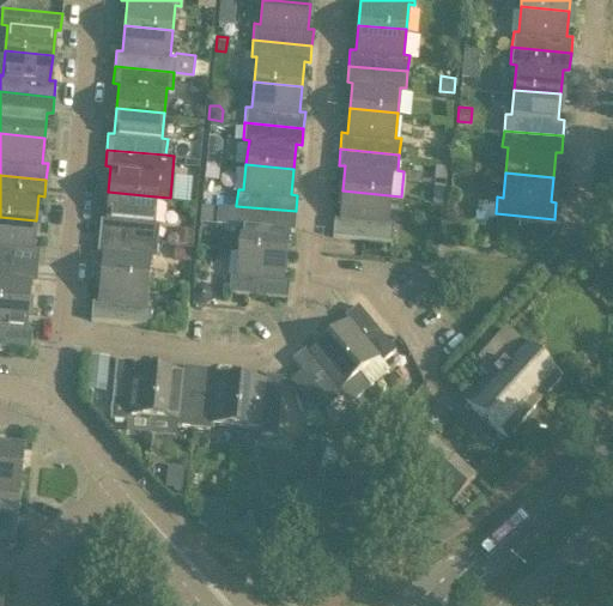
[(432,197),(442,198),(444,180),(434,179),(432,197)]
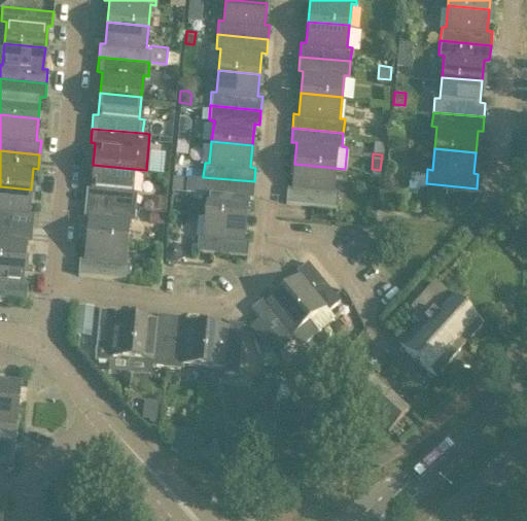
[(335,168),(294,164),(292,185),(287,184),(285,200),(337,205),(338,189),(332,189),(335,168)]
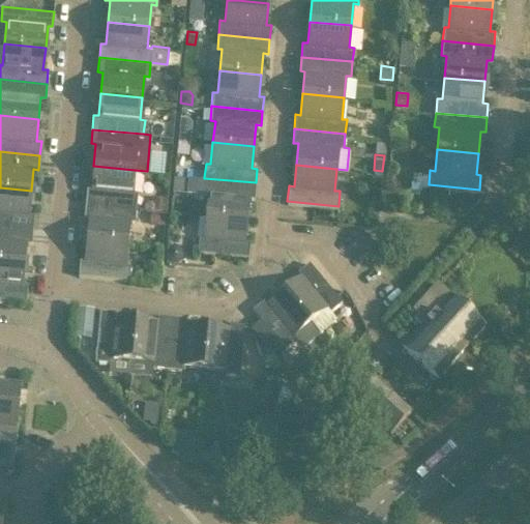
[(135,170),(93,166),(91,187),(87,186),(85,201),(137,206),(138,192),(133,191),(135,170)]
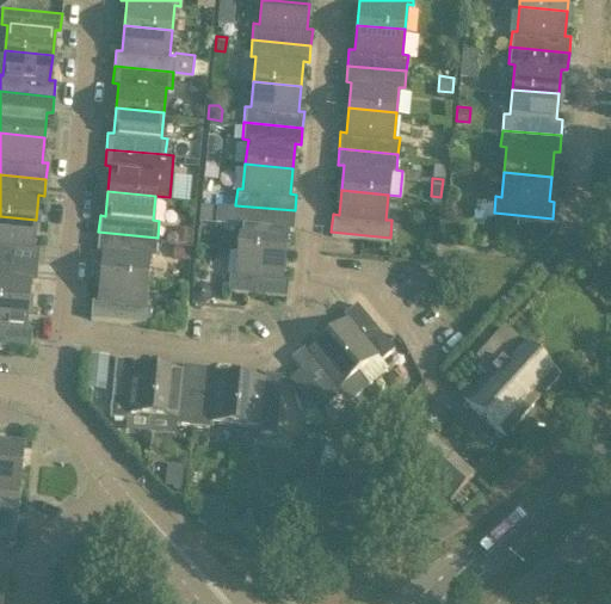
[(203,201),(202,219),(215,220),(216,202),(203,201)]
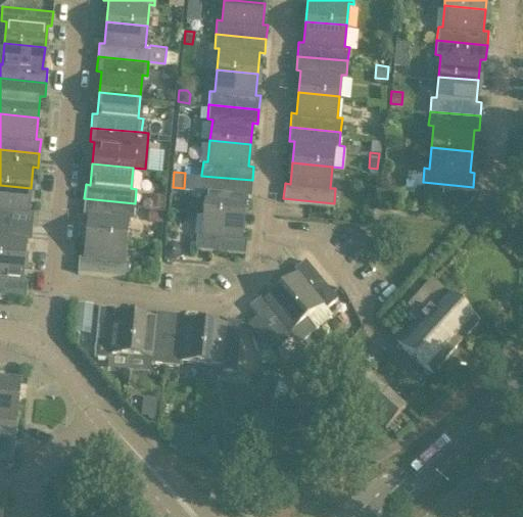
[(185,173),(184,188),(205,190),(203,212),(244,216),(246,194),(250,194),(252,180),(201,176),(201,175),(185,173)]
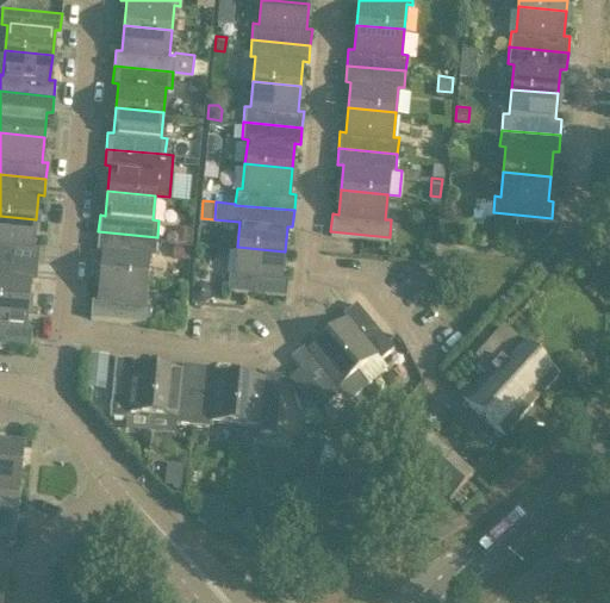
[(0,258),(38,261),(39,246),(33,244),(36,219),(0,216),(0,258)]
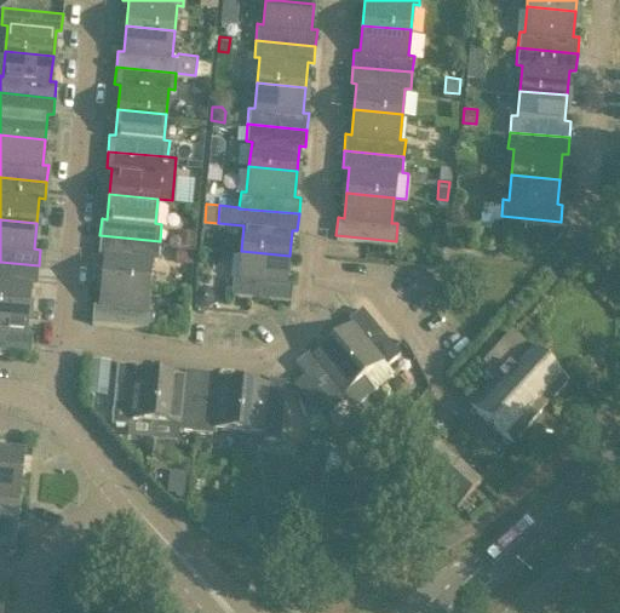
[(545,223),(530,238),(543,248),(556,234),(545,223)]
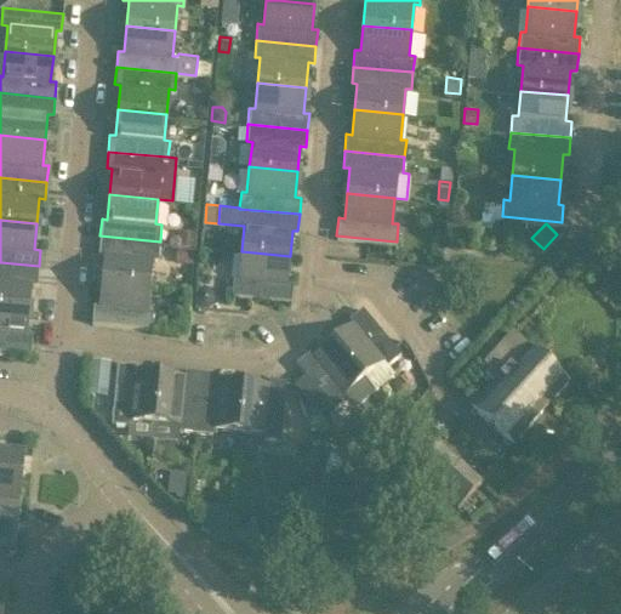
[(193,227),(178,226),(177,242),(192,243),(193,227)]
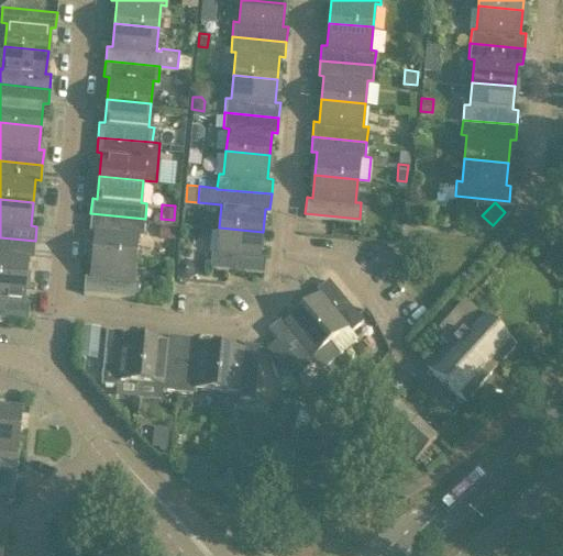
[(95,229),(92,252),(135,256),(138,233),(143,233),(145,219),(90,213),(89,229),(95,229)]
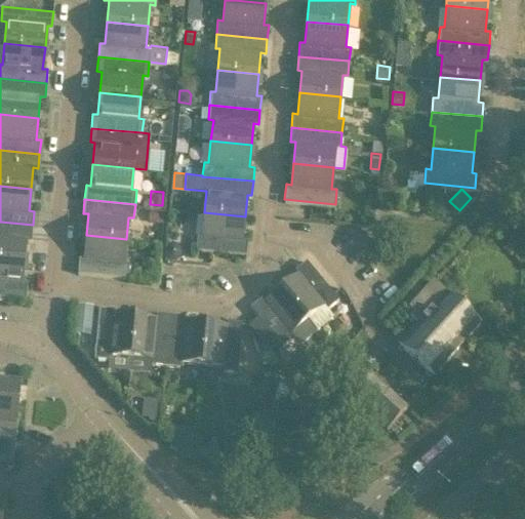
[(149,216),(160,217),(162,206),(150,205),(149,216)]
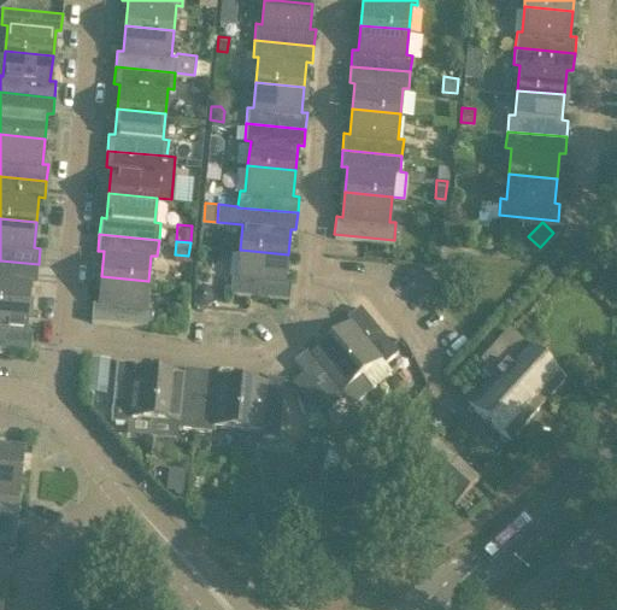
[(285,280),(288,254),(240,250),(238,275),(231,274),(229,292),(289,297),(291,280),(285,280)]
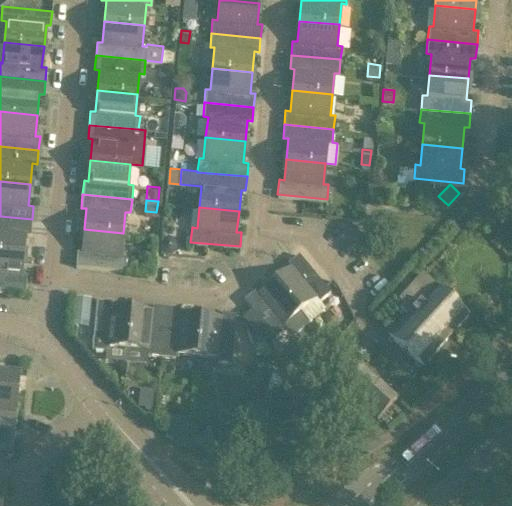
[(0,251),(23,253),(25,233),(30,233),(32,219),(0,216),(0,251)]
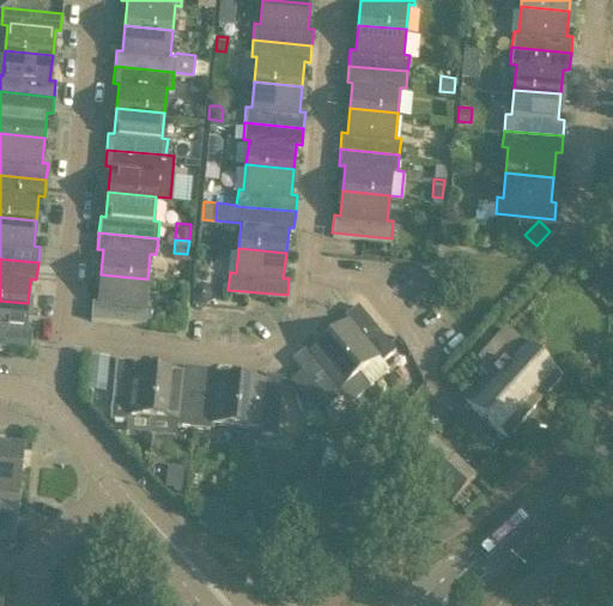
[(90,316),(150,321),(151,304),(145,304),(147,279),(101,274),(98,300),(92,298),(90,316)]
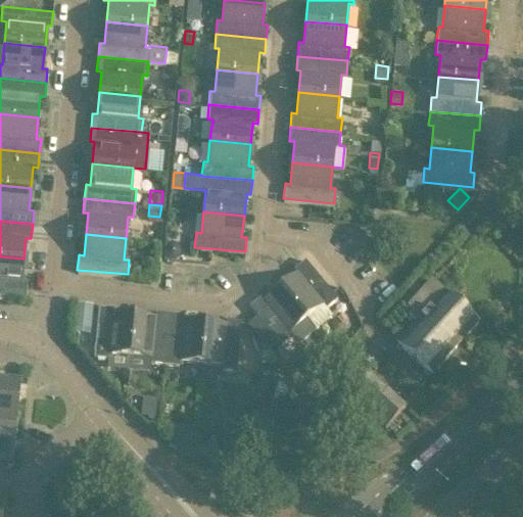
[(181,245),(177,241),(171,240),(165,244),(165,250),(169,254),(175,255),(180,251),(181,245)]
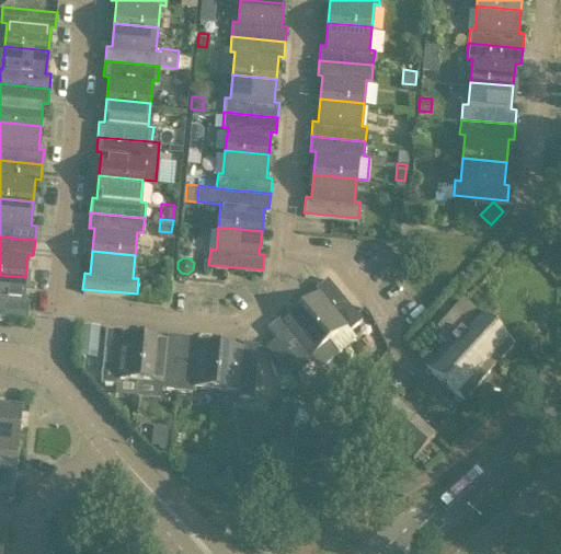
[(25,277),(0,275),(0,313),(27,316),(29,301),(23,300),(25,277)]
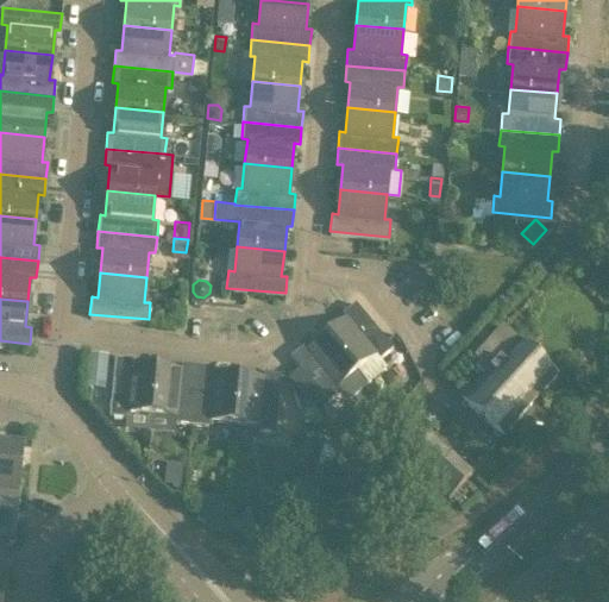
[(326,331),(357,367),(376,351),(380,356),(393,345),(355,299),(341,311),(345,314),(326,331)]
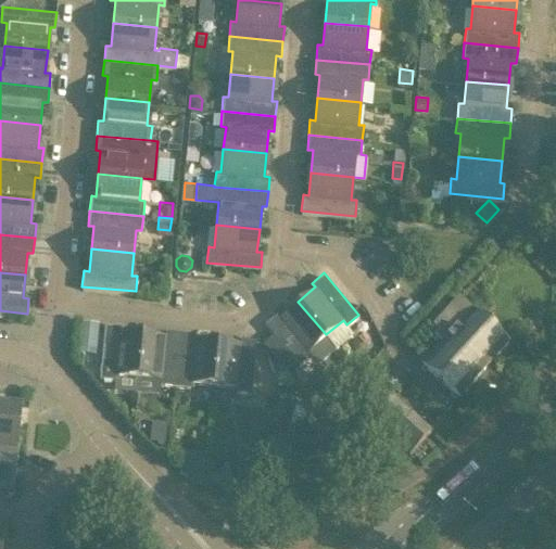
[(443,339),(422,360),(458,393),(508,339),(459,293),(433,321),(439,326),(433,330),(443,339)]
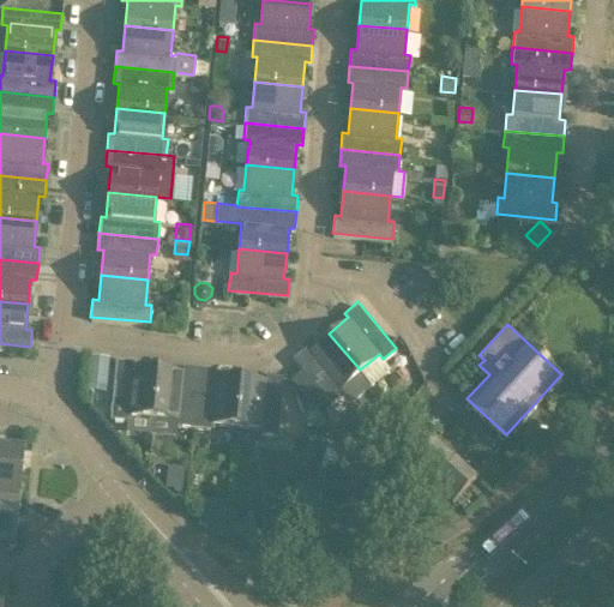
[(338,388),(360,370),(329,334),(308,350),(305,346),(293,355),(330,402),(342,391),(338,388)]
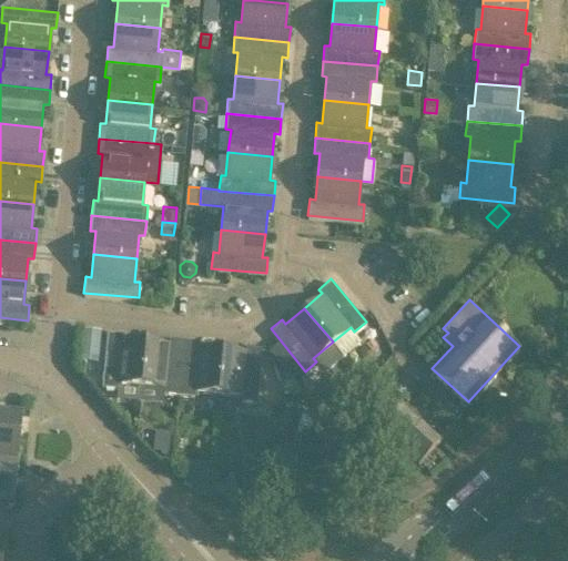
[(99,354),(101,327),(81,326),(79,357),(89,358),(90,353),(99,354)]
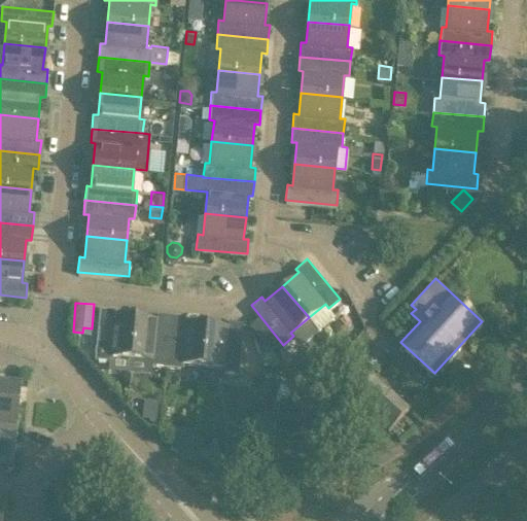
[(131,355),(135,315),(113,313),(114,308),(99,306),(94,357),(109,358),(109,353),(131,355)]
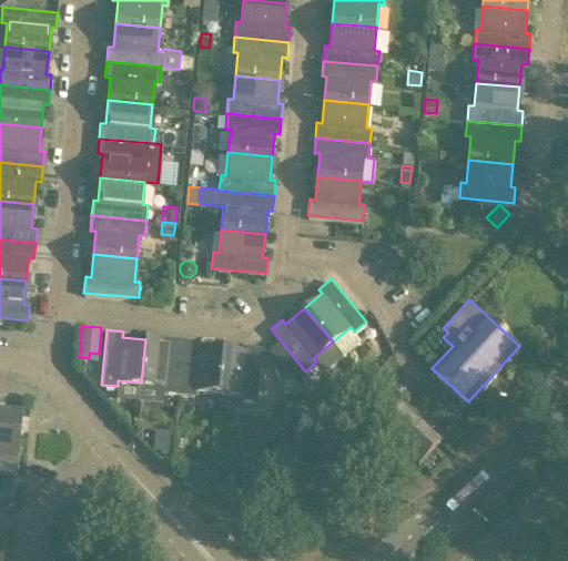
[(145,339),(141,383),(164,385),(164,390),(179,393),(184,337),(169,336),(169,342),(145,339)]
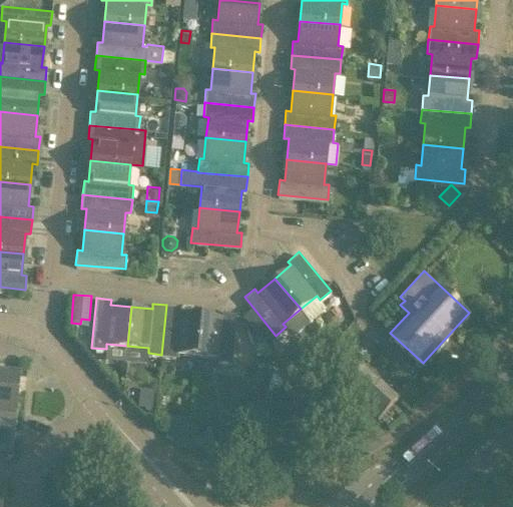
[(166,305),(161,355),(175,356),(175,351),(196,353),(200,314),(179,312),(180,307),(166,305)]
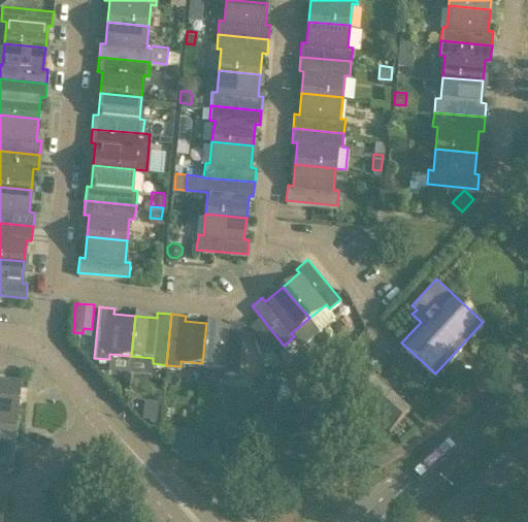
[(206,323),(202,363),(224,365),(224,370),(238,371),(243,321),(229,320),(228,325),(206,323)]
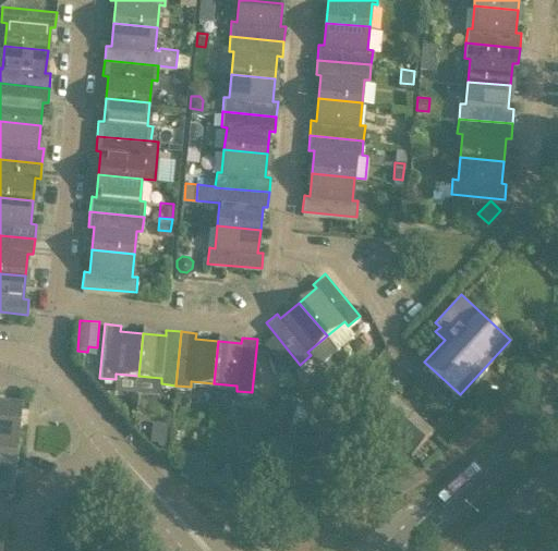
[(276,374),(279,383),(292,380),(289,370),(276,374)]
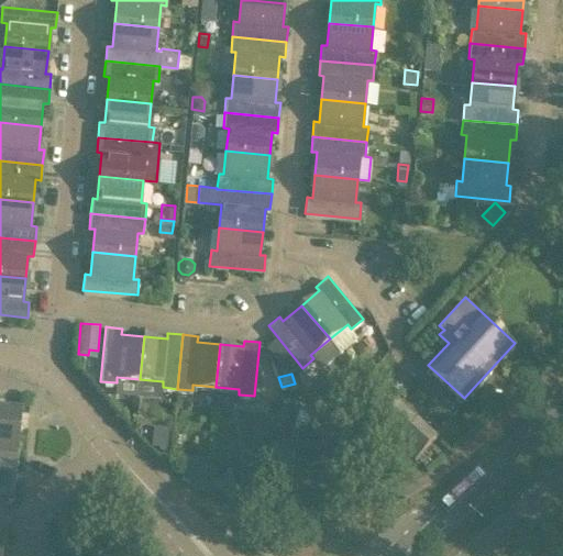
[(415,456),(421,448),(435,433),(396,398),(375,420),(415,456)]
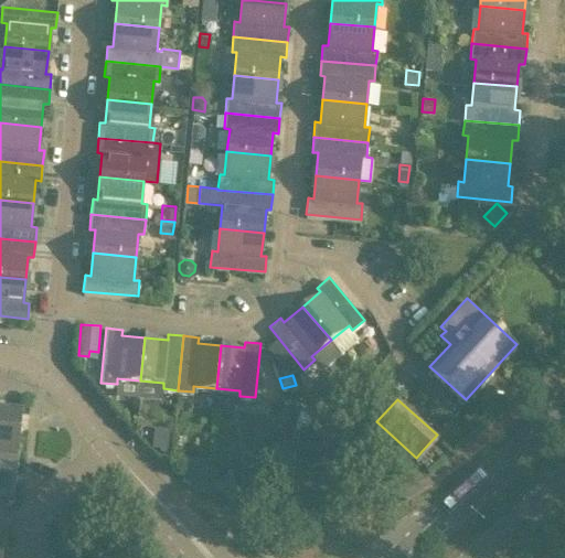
[(0,450),(17,452),(22,406),(0,403),(0,450)]
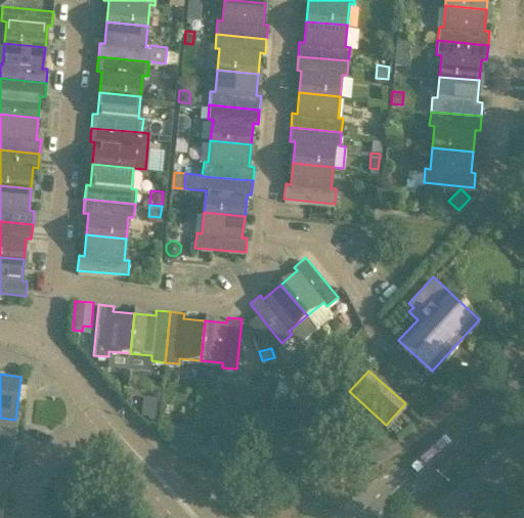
[(143,398),(142,412),(156,413),(157,399),(143,398)]
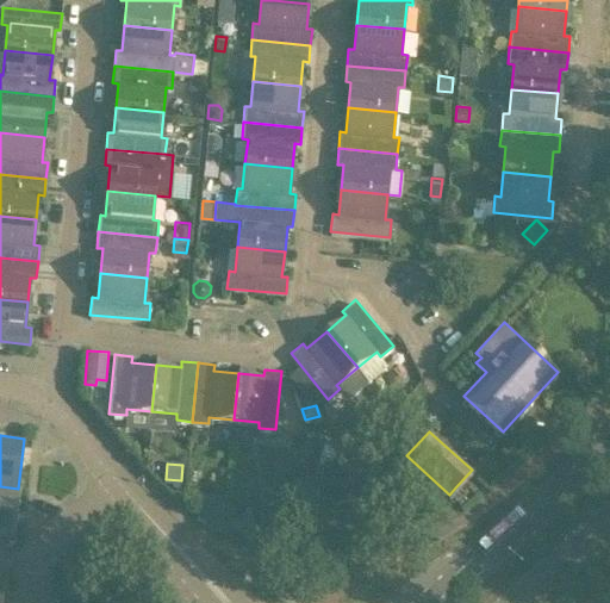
[(13,540),(18,489),(0,486),(0,536),(8,539),(7,539),(13,540)]
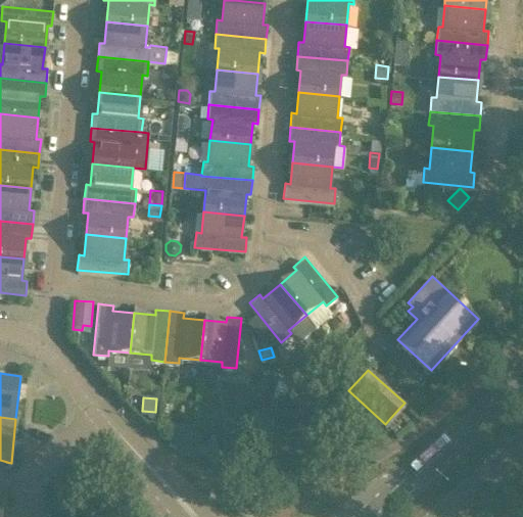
[(171,445),(189,447),(190,421),(172,421),(171,445)]
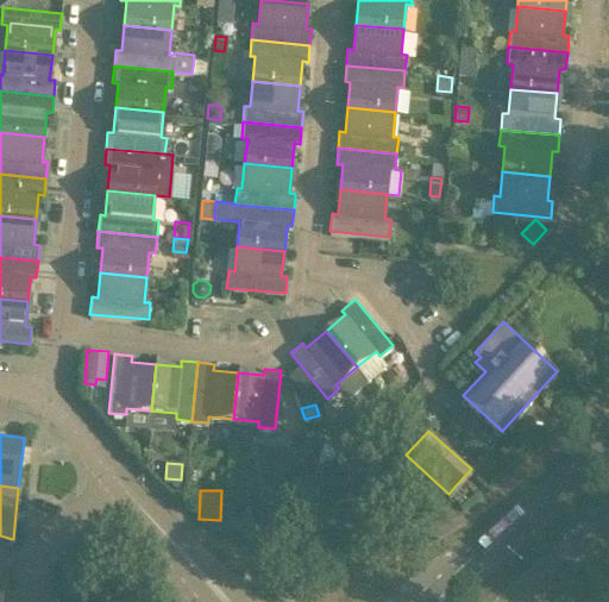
[(256,516),(269,515),(268,499),(253,500),(256,516)]
